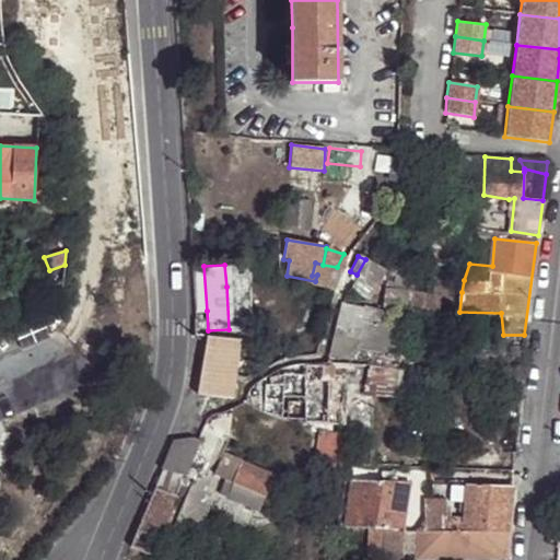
[(245,265),(224,265),(226,287),(246,286),(245,265)]
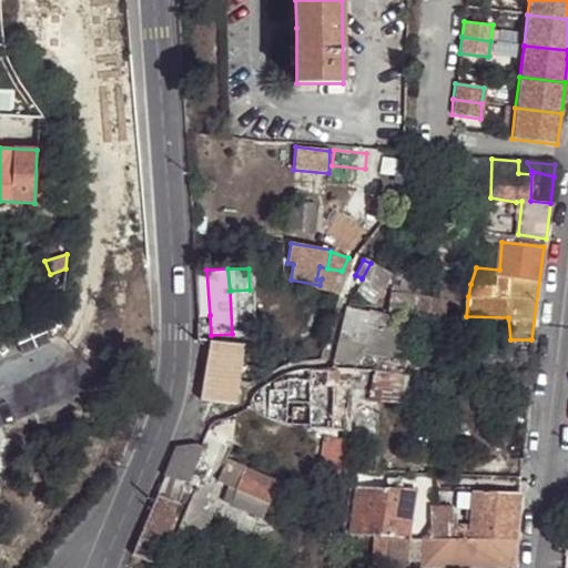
[(206,270),(193,271),(196,316),(210,315),(206,270)]
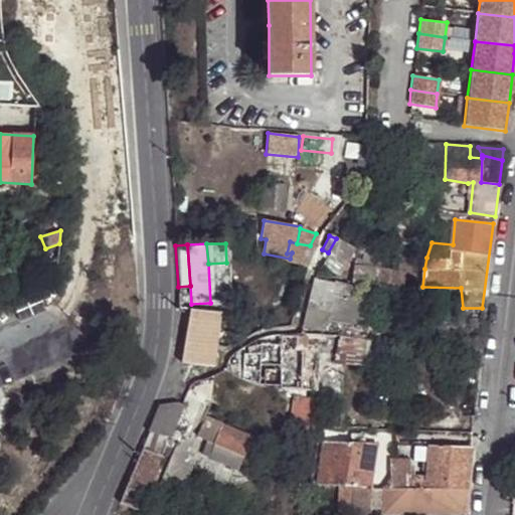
[(403,290),(408,272),(384,267),(384,253),(359,245),(355,263),(352,283),(403,290)]
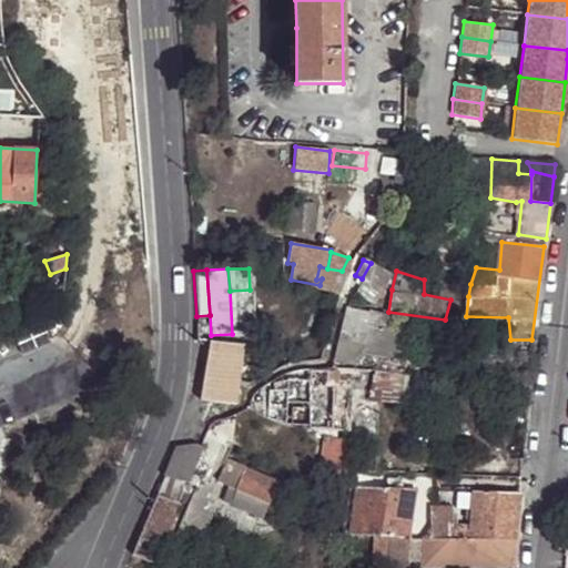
[(432,292),(450,300),(458,282),(438,274),(432,292)]
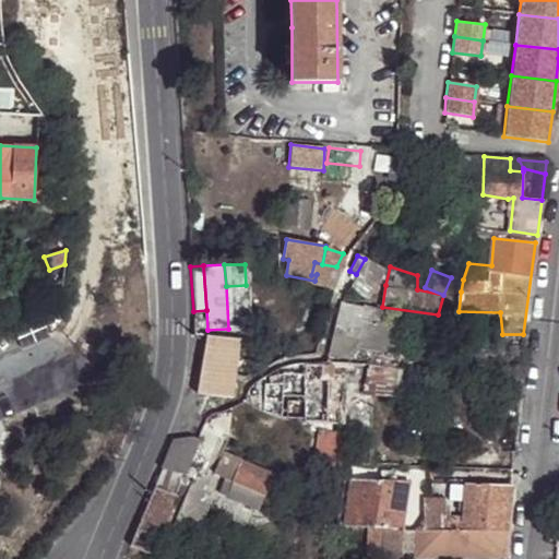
[(392,311),(382,307),(364,305),(363,307),(342,301),(329,354),(352,359),(355,348),(379,353),(381,346),(396,347),(400,328),(390,325),(392,311)]
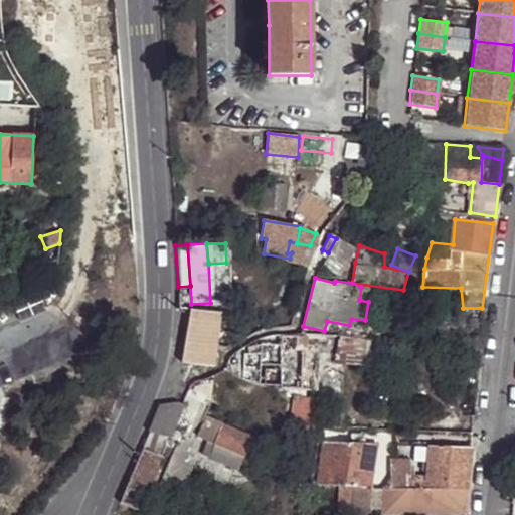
[(13,303),(39,293),(36,287),(11,297),(13,303)]
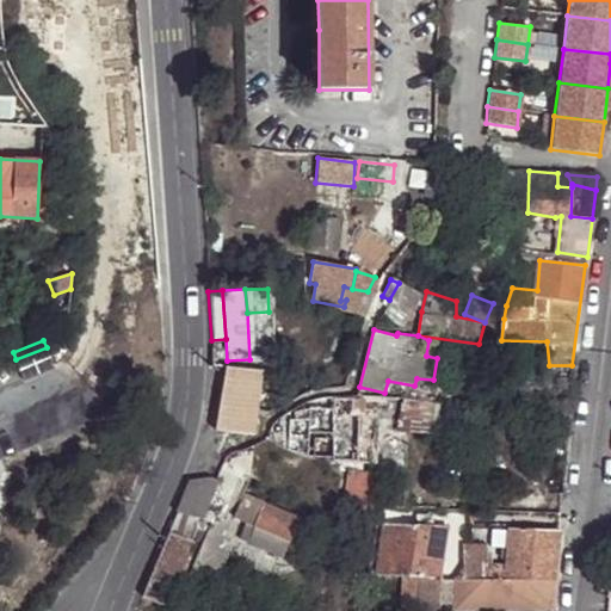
[(261,374),(226,368),(222,383),(229,386),(223,433),(254,436),(258,394),(261,374)]
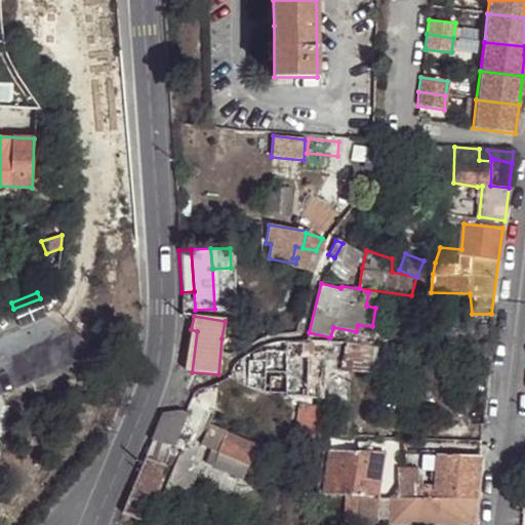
[(308,341),(266,347),(264,360),(249,359),(247,387),(264,392),(285,393),(285,395),(297,395),(292,434),(317,439),(322,409),(305,406),(306,396),(307,396),(307,394),(322,395),(324,349),(308,348),(308,341)]
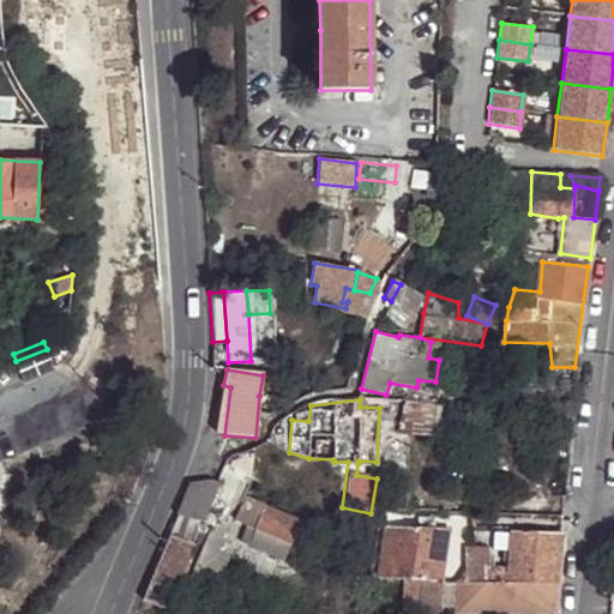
[(399,431),(433,434),(435,404),(402,402),(399,431)]
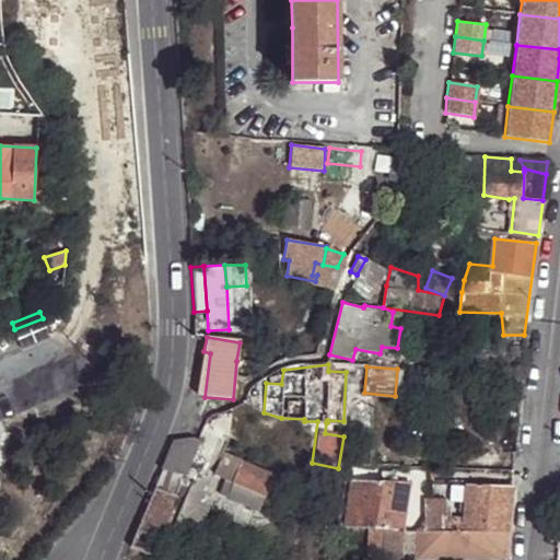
[(155,487),(141,514),(135,534),(166,525),(178,509),(176,496),(183,475),(188,477),(200,441),(194,436),(174,440),(163,469),(155,487)]
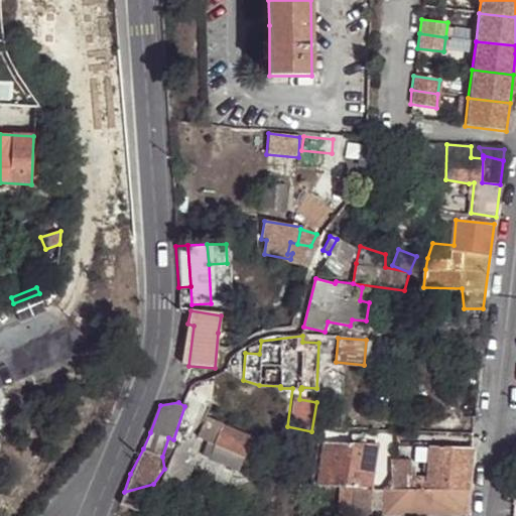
[(203,457),(238,471),(252,438),(207,418),(197,437),(208,442),(203,457)]
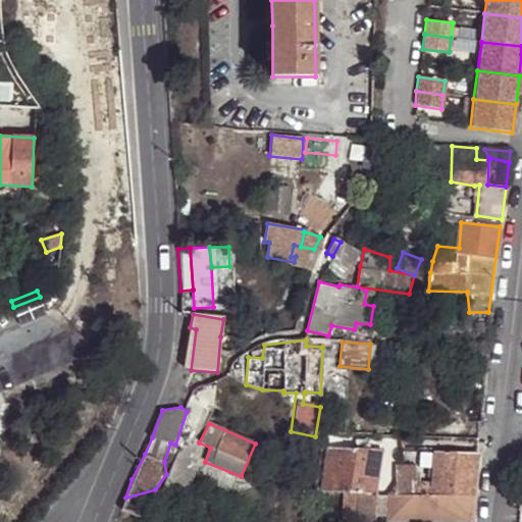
[(196,447),(184,440),(169,471),(183,477),(196,447)]
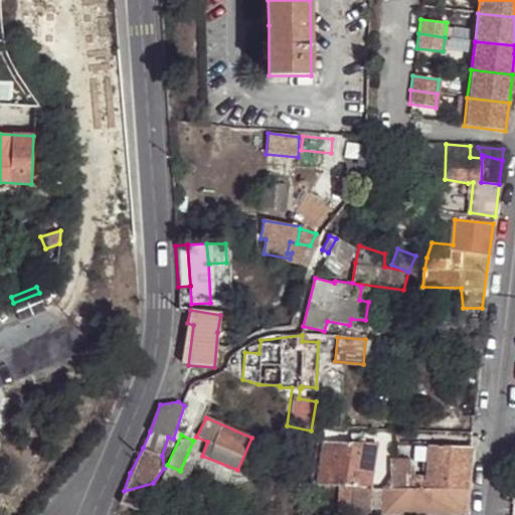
[(329,470),(321,468),(318,484),(362,485),(363,479),(369,442),(335,441),(335,443),(329,470)]
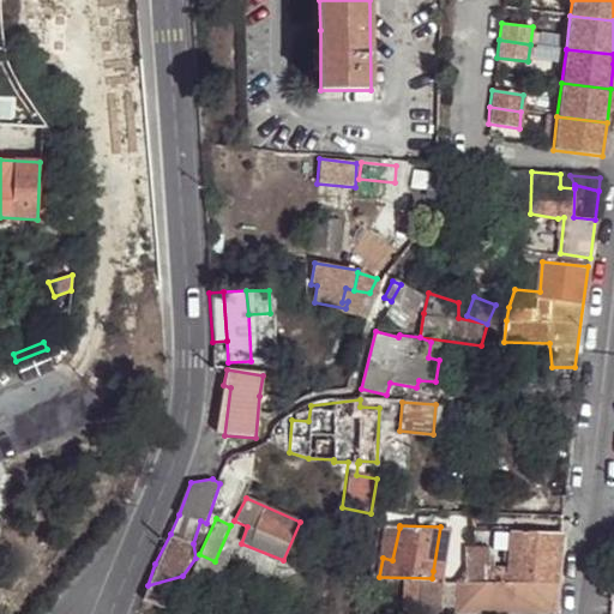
[(399,528),(387,527),(383,558),(392,560),(399,528)]
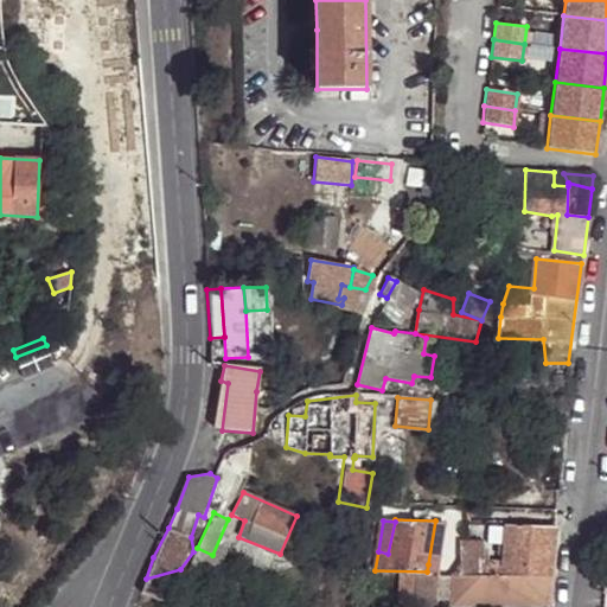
[(549,575),(554,528),(505,525),(505,566),(503,574),(549,575)]
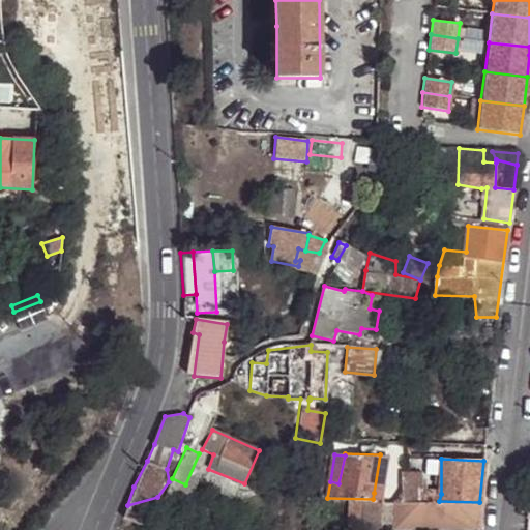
[(409,491),(417,491),(417,476),(409,477),(409,491)]
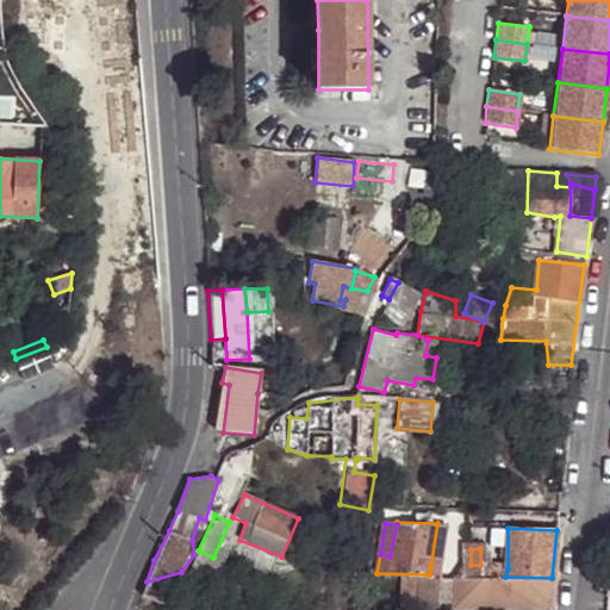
[(505,577),(508,568),(499,568),(499,565),(480,565),(471,565),(441,564),(441,567),(439,577),(454,577),(473,577),(505,577)]
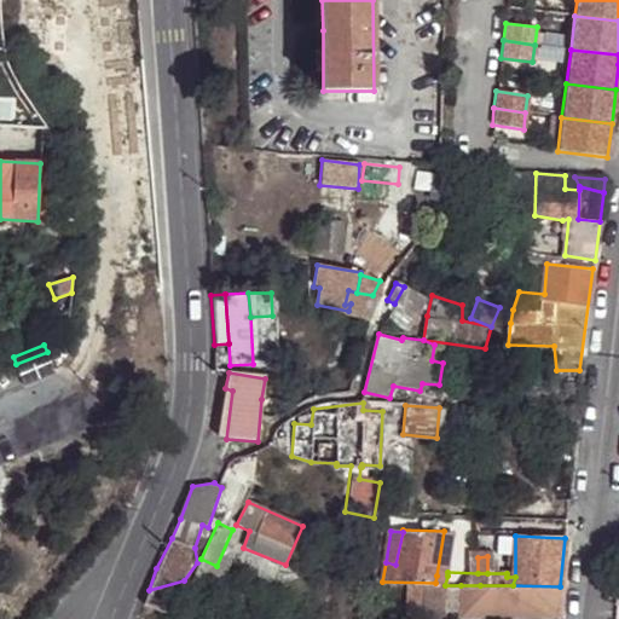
[(435,584),(445,585),(447,576),(437,576),(435,583),(435,584)]
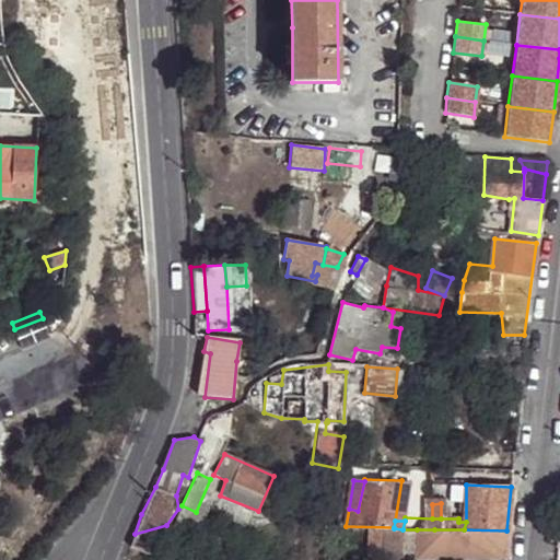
[(342,559),(383,559),(385,529),(345,528),(342,559)]
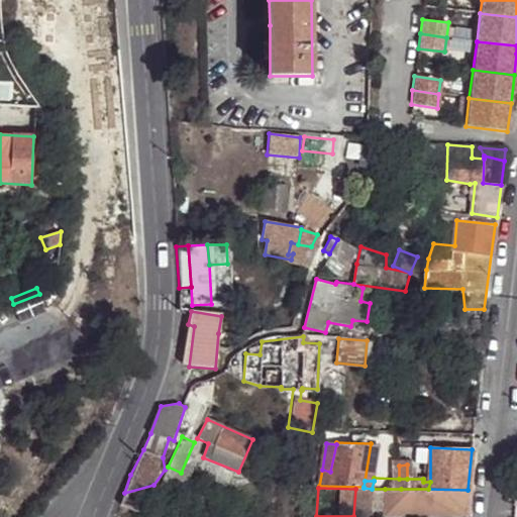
[(370,516),(370,509),(372,489),(364,488),(355,489),(353,516),(370,516)]
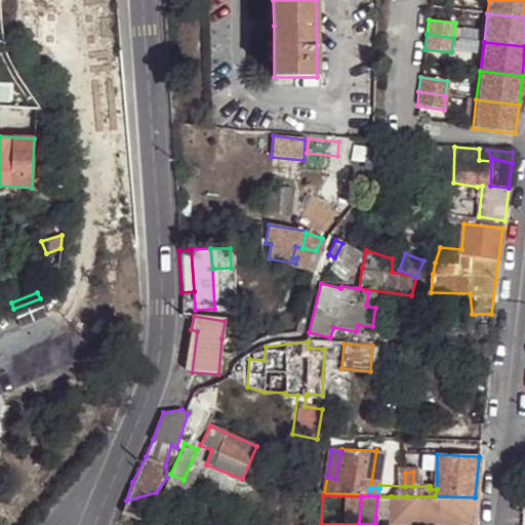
[(375,517),(390,518),(391,496),(377,496),(375,517)]
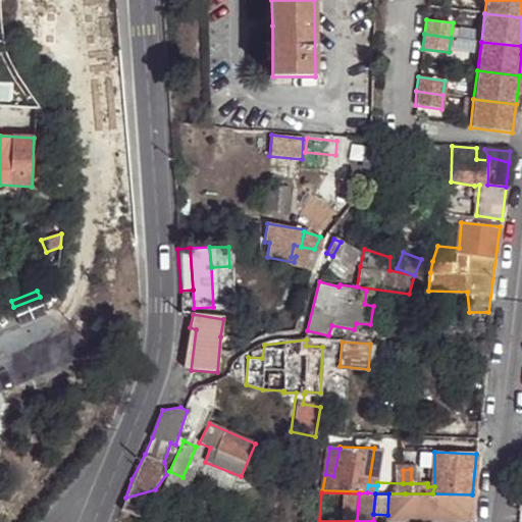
[(470,520),(472,494),(432,493),(405,493),(388,493),(387,515),(387,520),(470,520)]
